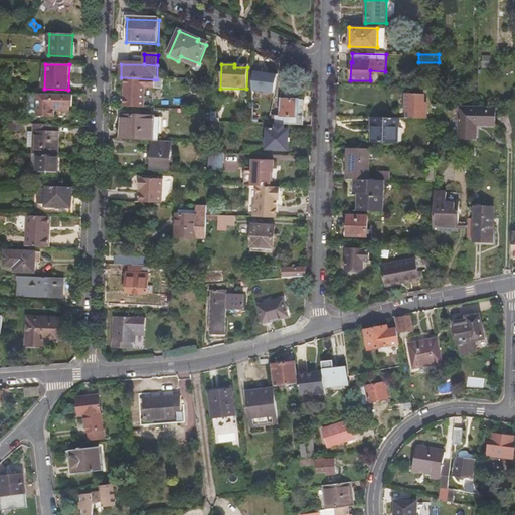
[(263,86),(253,86),(252,123),(261,123),(263,86)]
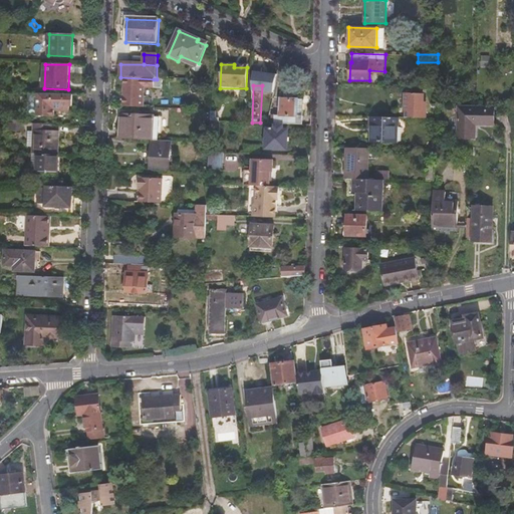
[(69,110),(70,94),(45,94),(44,116),(54,116),(55,110),(69,110)]
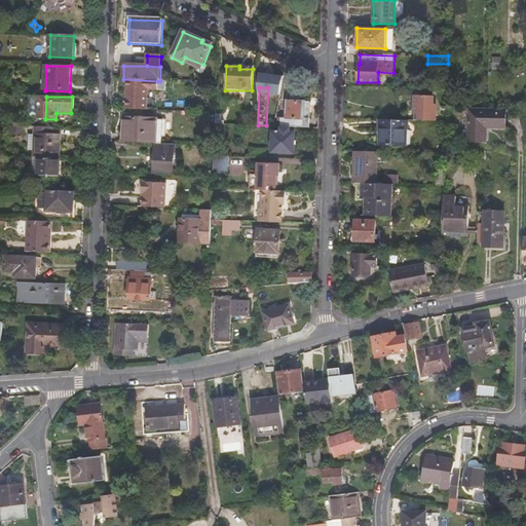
[(413,120),(435,120),(436,106),(431,106),(431,97),(414,97),(413,120)]
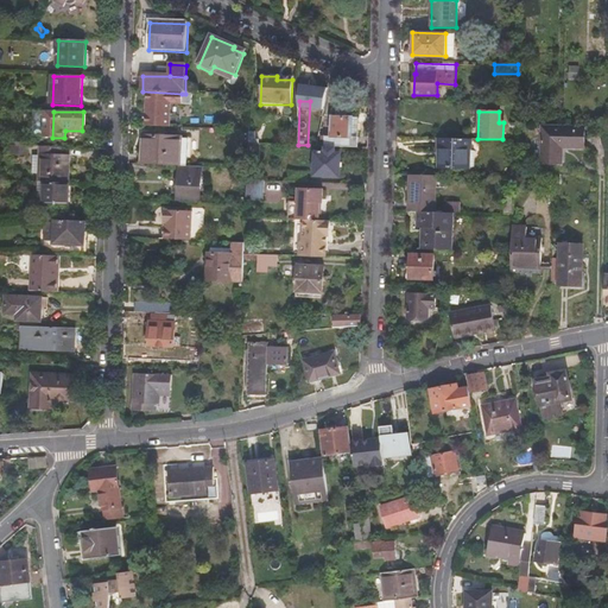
[(325,146),(359,146),(359,115),(333,115),(331,137),(323,137),(323,141),(325,141),(325,146)]
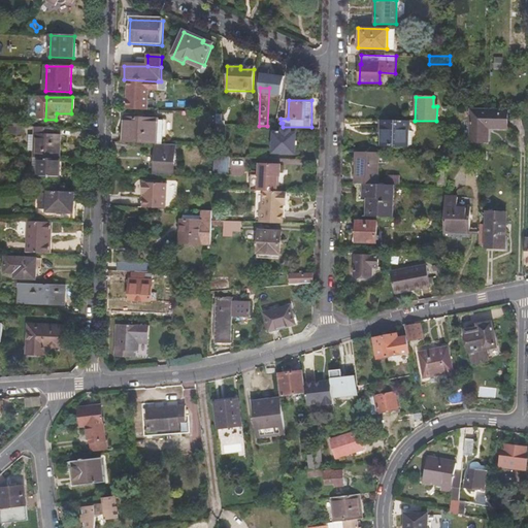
[(507,111),(470,110),(469,141),(487,142),(488,128),(506,129),(507,111)]
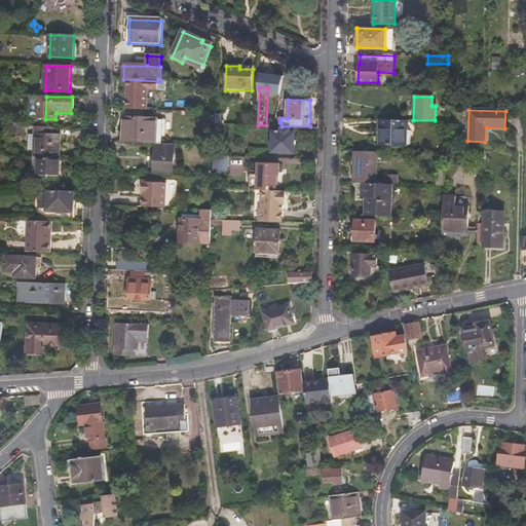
[(222,112),(216,112),(216,114),(216,115),(215,119),(215,124),(226,124),(226,122),(226,121),(222,121),(222,112)]
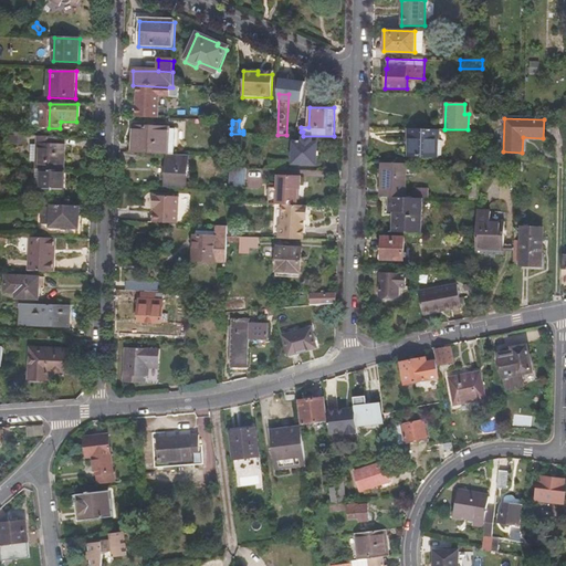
[(134,126),(133,153),(167,155),(176,155),(177,129),(173,129),(171,127),(167,127),(134,126)]
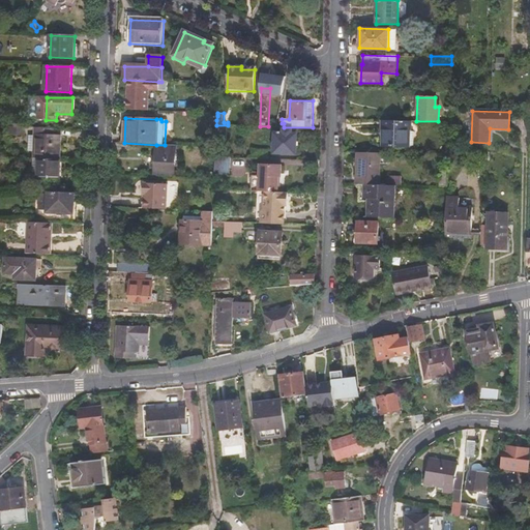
[(411,131),(411,121),(383,120),(383,130),(386,131),(386,148),(407,148),(408,131),(411,131)]
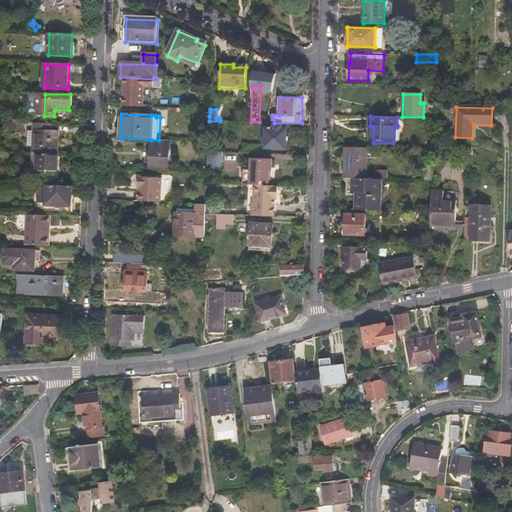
[(47,133),(48,124),(34,123),(33,133),(47,133)]
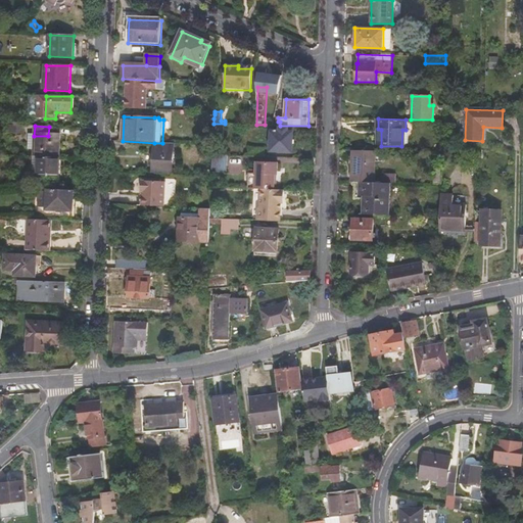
[(280,132),(271,132),(271,151),(292,151),(292,133),(287,132),(288,129),(280,129),(280,132)]
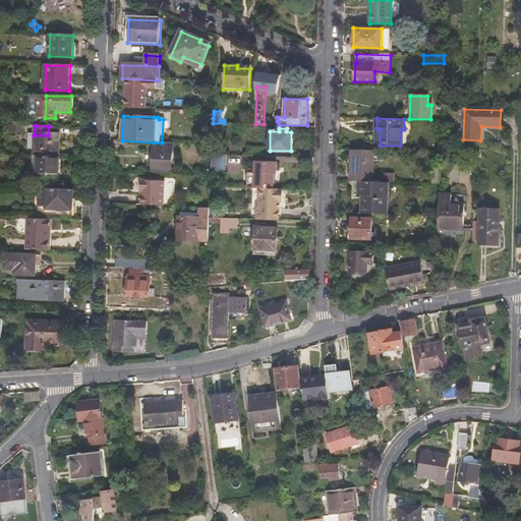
[(33,153),(33,157),(38,157),(54,158),(55,135),(48,135),(34,135),(34,136),(27,136),(26,152),(33,153)]
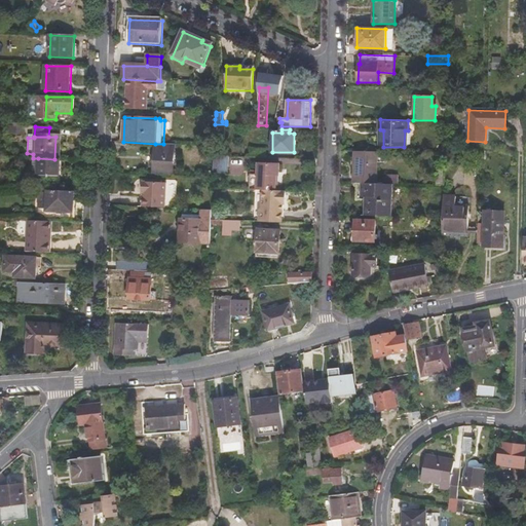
[(163,144),(155,144),(155,154),(151,157),(151,160),(155,163),(154,171),(173,173),(173,175),(183,176),(184,171),(174,170),(174,144),(163,144)]
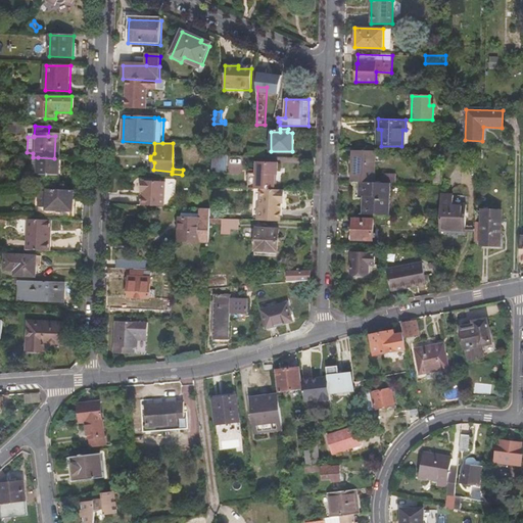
[(248,156),(262,157),(263,148),(249,147),(248,156)]
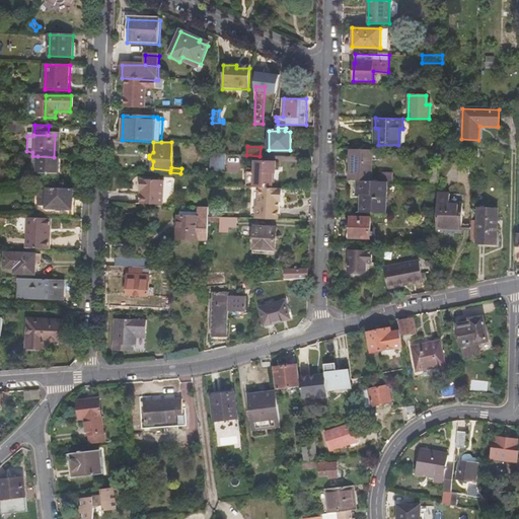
[(352,180),(360,180),(373,180),(373,149),(352,149),(352,180)]
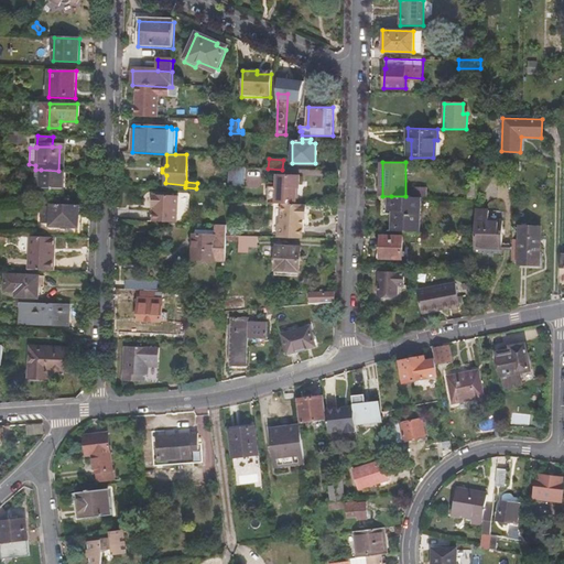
[(229,167),(229,185),(245,186),(246,169),(229,167)]
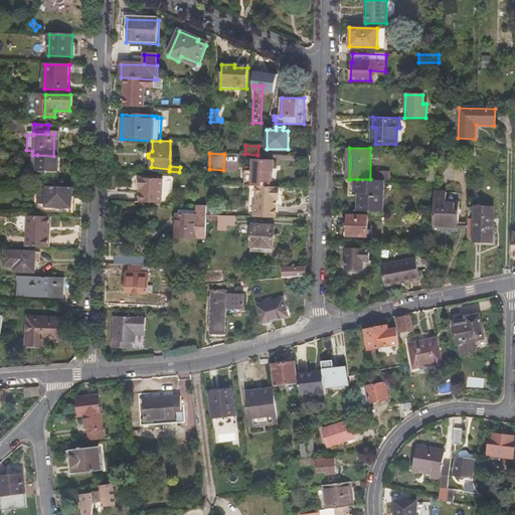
[(58,178),(59,156),(53,156),(37,155),(36,177),(58,178)]
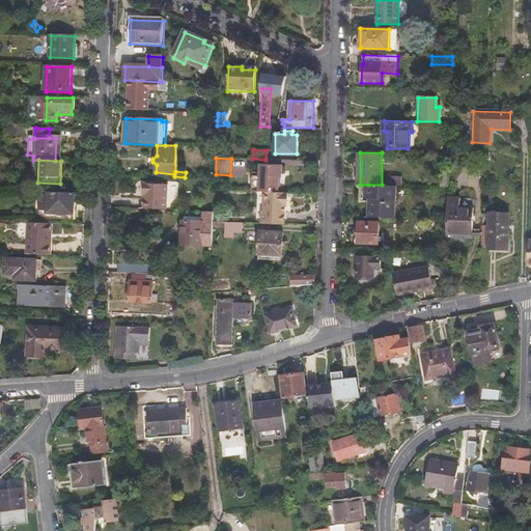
[(263,192),(278,193),(279,176),(282,176),(282,166),(260,166),(259,176),(253,175),(252,192),(263,192)]
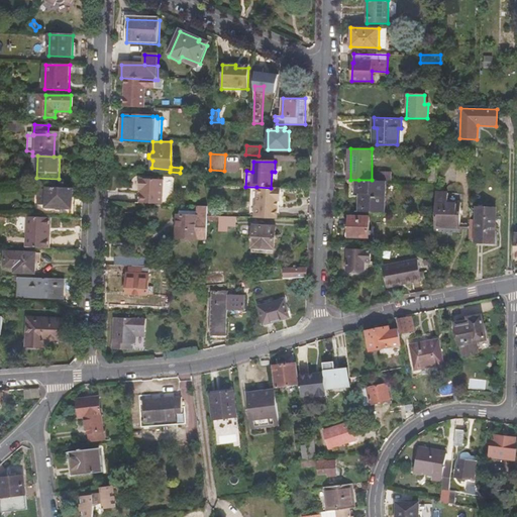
[(165,181),(140,180),(139,190),(141,190),(140,204),(163,205),(165,181)]
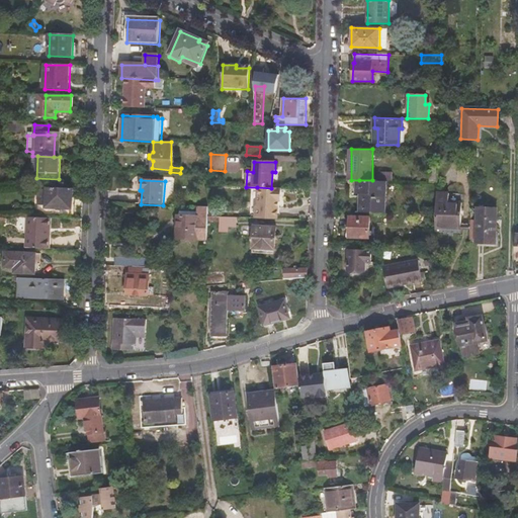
[(362,194),(362,212),(387,212),(387,180),(372,180),(359,180),(359,194),(362,194)]
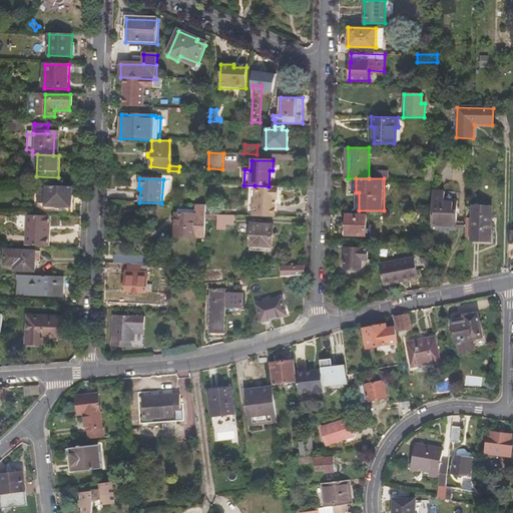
[(71,205),(72,185),(47,185),(46,204),(71,205)]
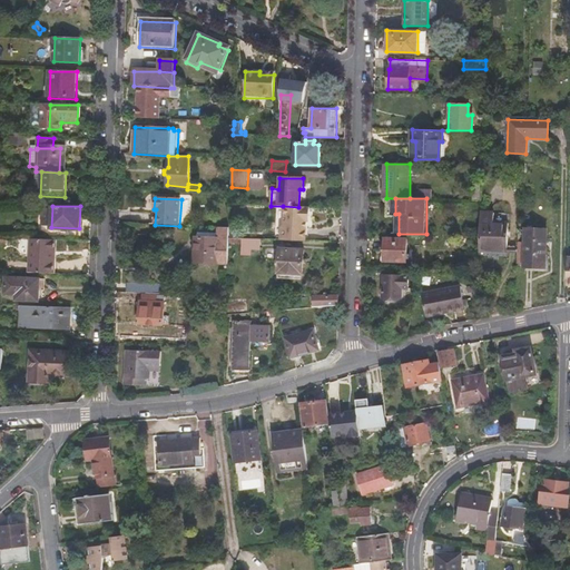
[(310,220),(310,207),(298,207),(283,206),(283,224),(279,226),(279,239),(305,241),(305,220),(310,220)]
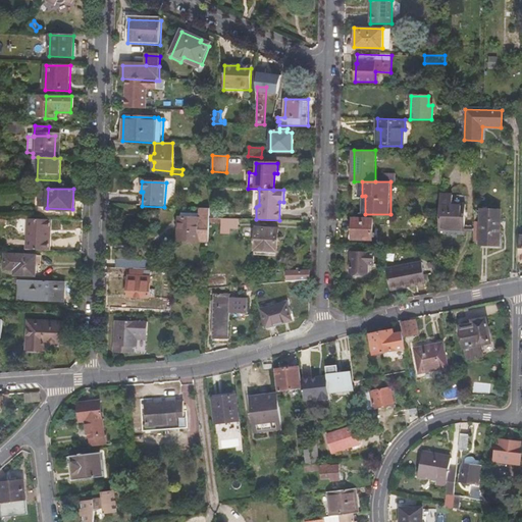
[(439,214),(438,229),(465,230),(466,204),(453,203),(453,195),(439,194),(439,214)]
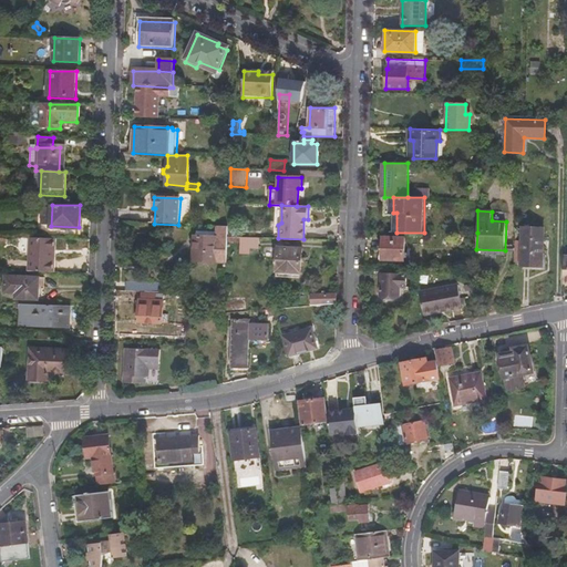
[(494,212),(493,219),(506,220),(507,213),(494,212)]
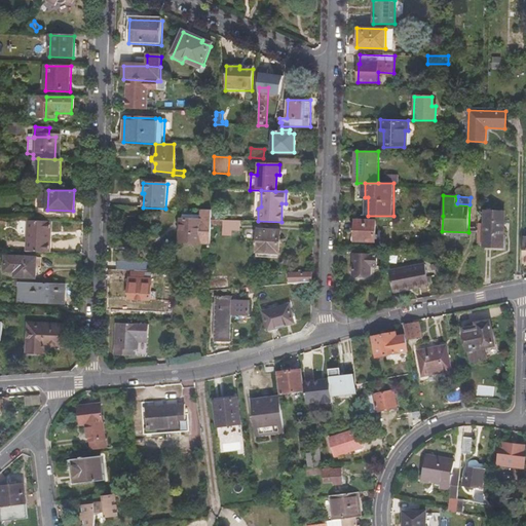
[(504,211),(483,210),(482,247),(502,247),(504,211)]
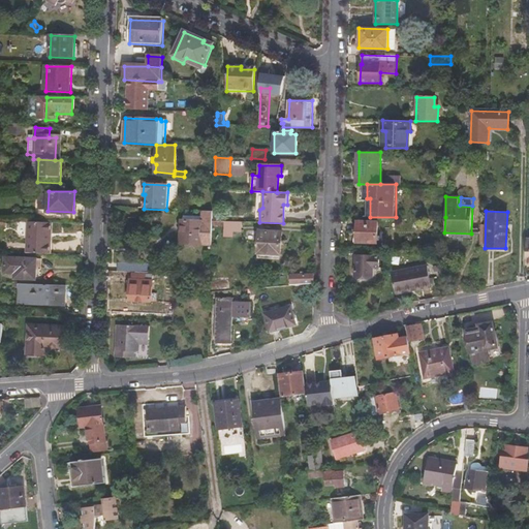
[(213,212),(203,212),(203,222),(181,221),(180,245),(212,246),(213,227),(213,221),(213,215),(213,212)]
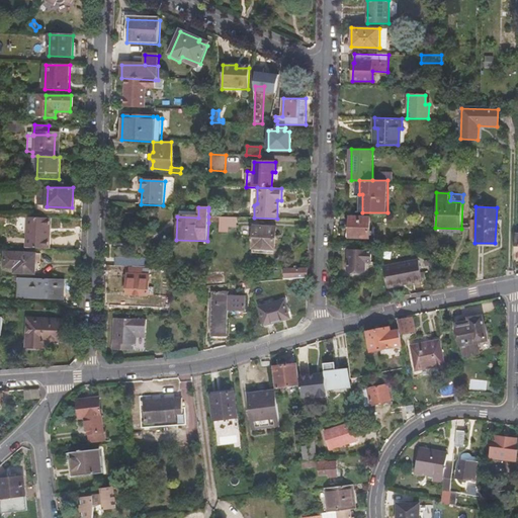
[(238,227),(238,218),(221,217),(221,223),(220,229),(228,230),(228,227),(238,227)]
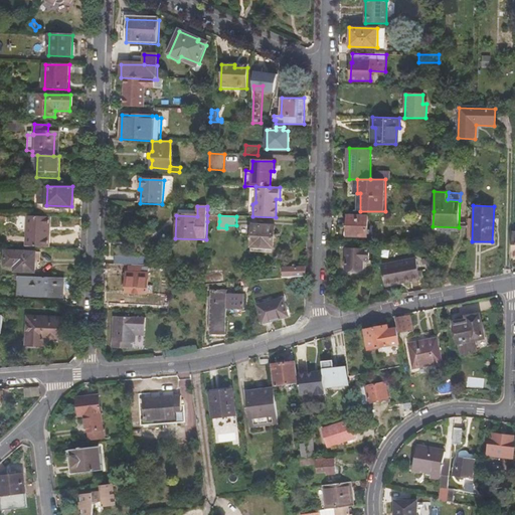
[(28,216),(28,247),(52,248),(53,217),(28,216)]
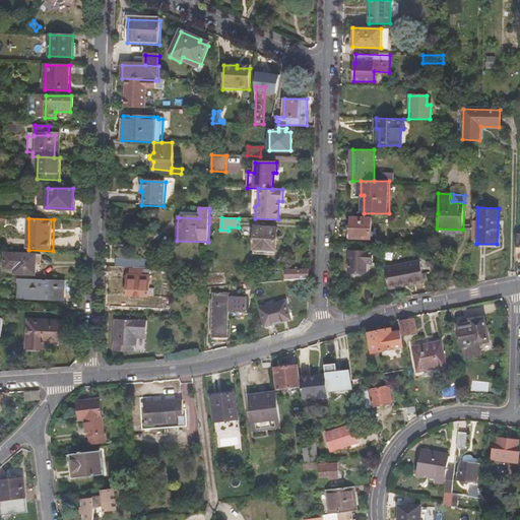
[(370,219),(350,218),(349,239),(370,239),(370,219)]
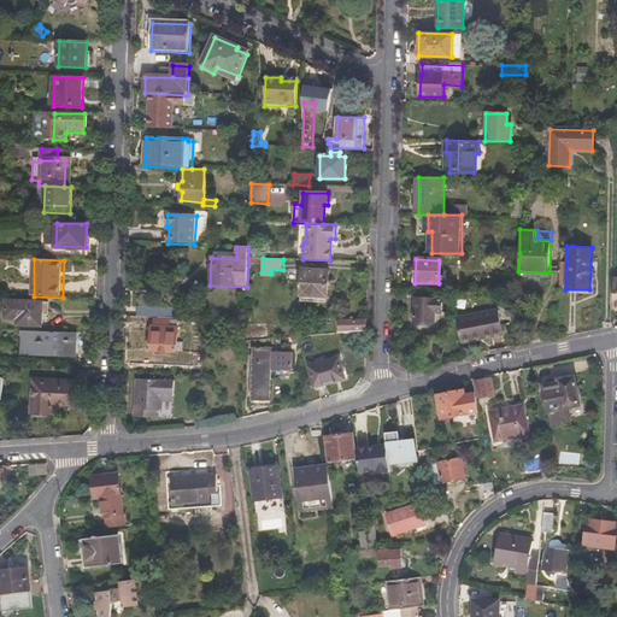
[(329,270),(303,270),(301,297),(328,298),(329,270)]
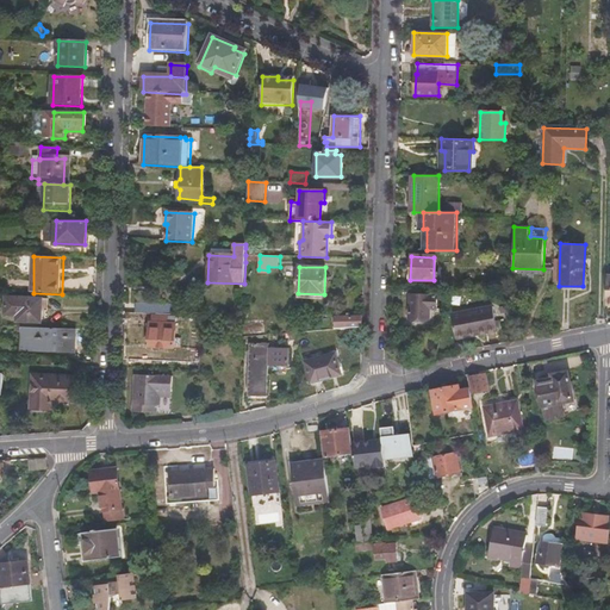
[(440,297),(412,296),(412,319),(431,321),(433,310),(439,310),(440,297)]
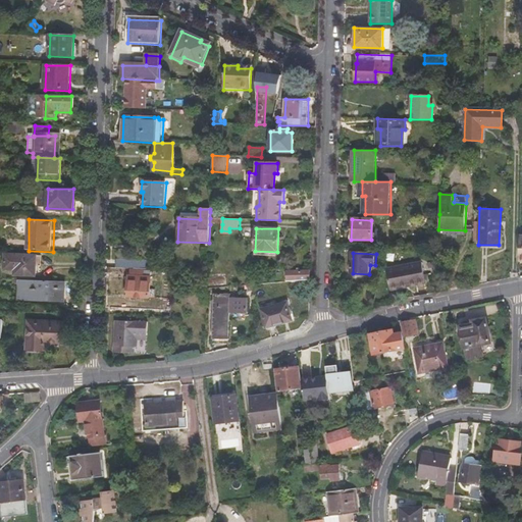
[(46,257),(11,256),(10,270),(21,271),(21,275),(41,276),(42,267),(46,267),(46,257)]
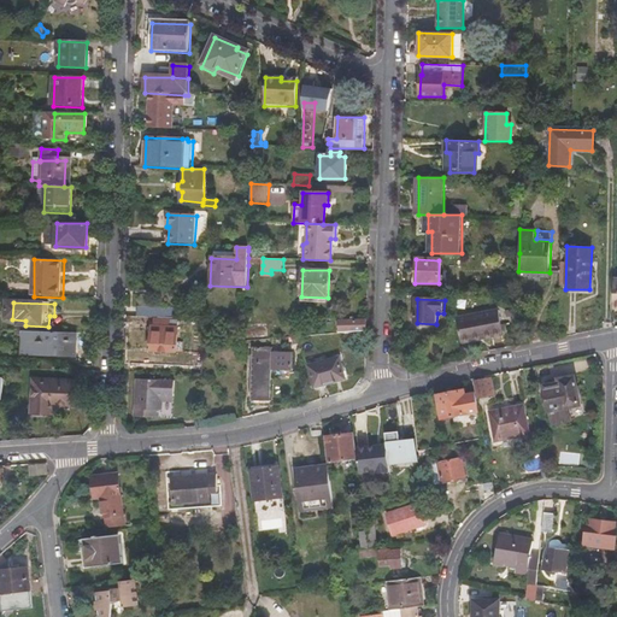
[(140,306),(140,318),(159,319),(159,307),(140,306)]
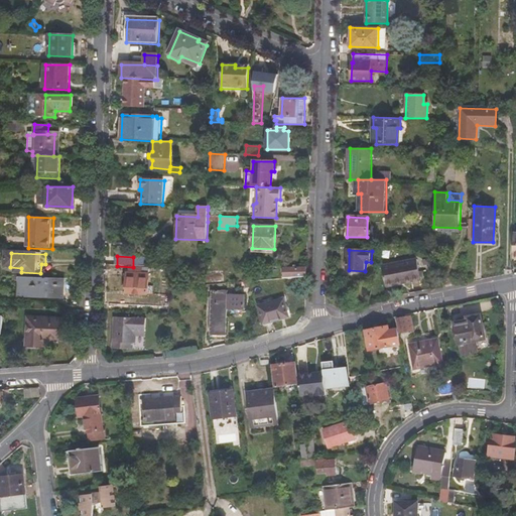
[(387,287),(407,284),(407,281),(421,278),(418,259),(383,266),(387,287)]
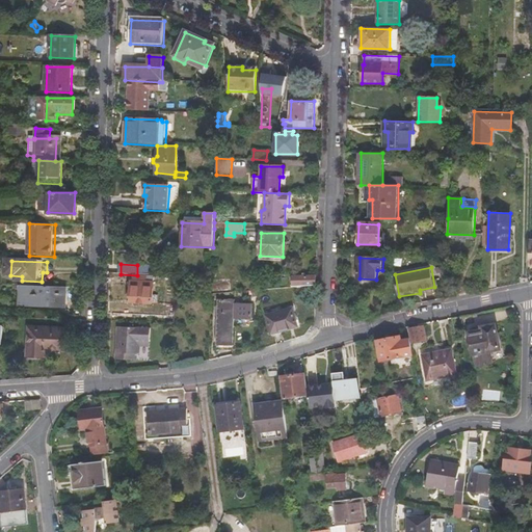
[(316,284),(316,275),(293,276),(294,286),(316,284)]
